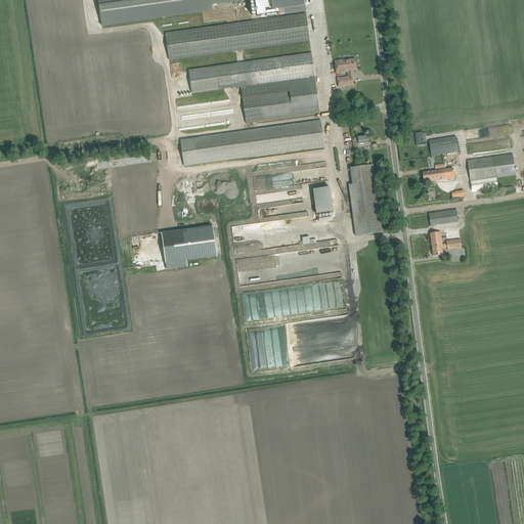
[(97,0),(100,18),(234,0),(271,0),(272,7),(305,3),(304,0),(97,0)]
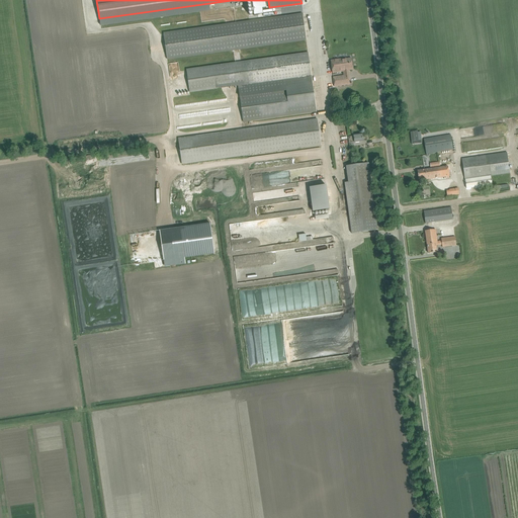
[(259,9),(262,8),(266,8),(265,0),(258,0),(252,1),(254,15),(260,15),(259,9)]
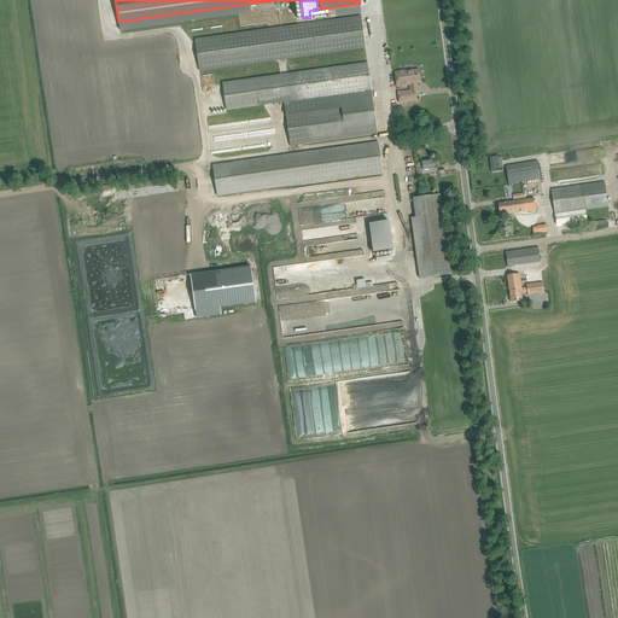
[(199,71),(366,48),(361,16),(196,39),(199,71)]
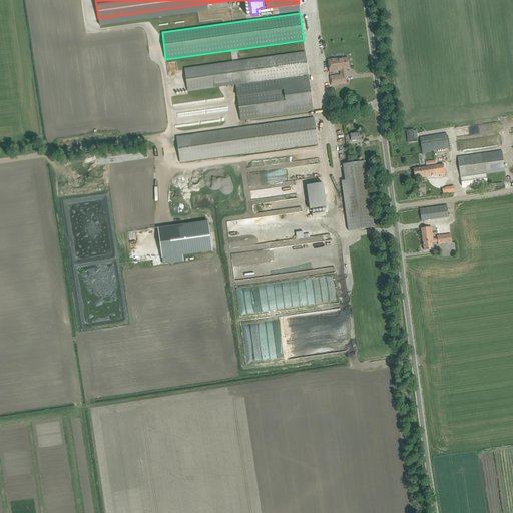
[(240,121),(314,111),(306,52),(184,69),(187,92),(235,85),(240,121)]
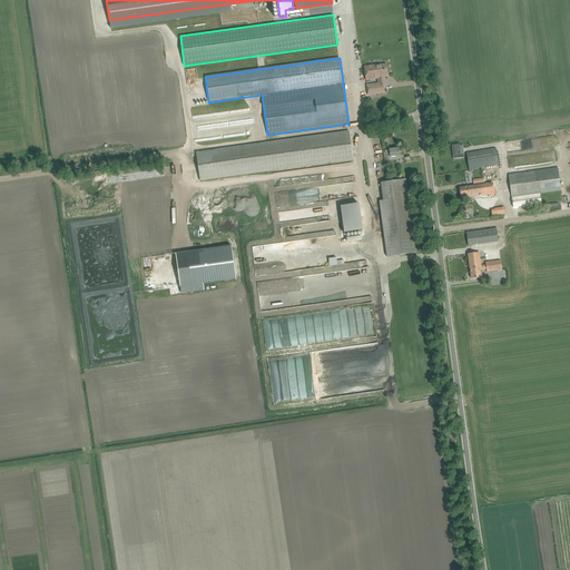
[(386,64),(381,65),(364,67),(365,75),(366,80),(379,79),(379,86),(367,87),(369,96),(385,92),(384,85),(382,85),(382,78),(383,78),(389,77),(386,64)]
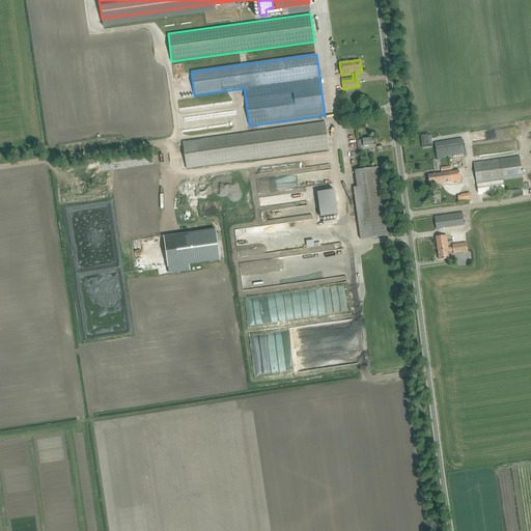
[(187,169),(254,160),(330,148),(326,121),(184,142),(187,169)]
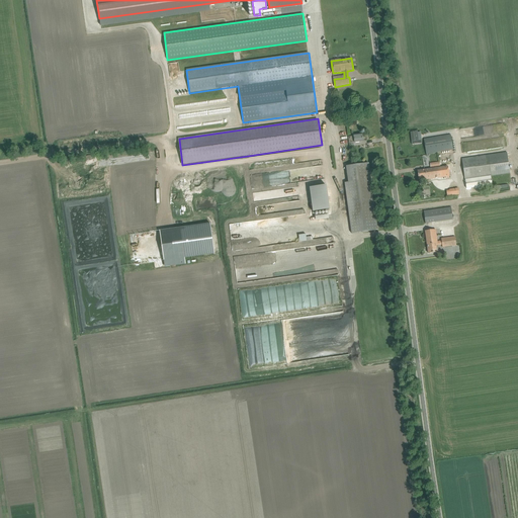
[(408,133),(410,144),(420,143),(419,143),(420,142),(420,141),(419,140),(416,141),(415,132),(414,132),(413,132),(412,133),(411,133),(410,133),(409,133),(408,133)]
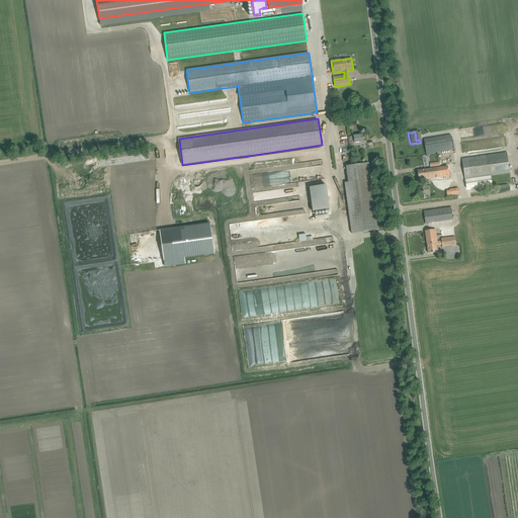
[(426,154),(427,156),(428,156),(428,154),(429,154),(443,152),(453,150),(451,135),(424,139),(426,154)]
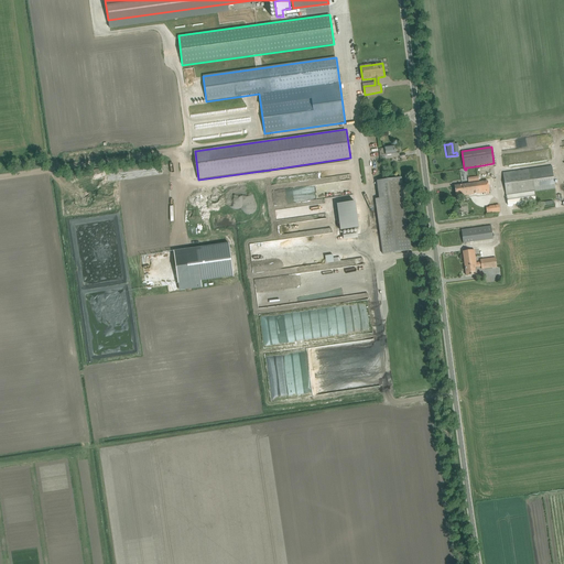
[(555,188),(552,165),(503,173),(507,195),(555,188)]
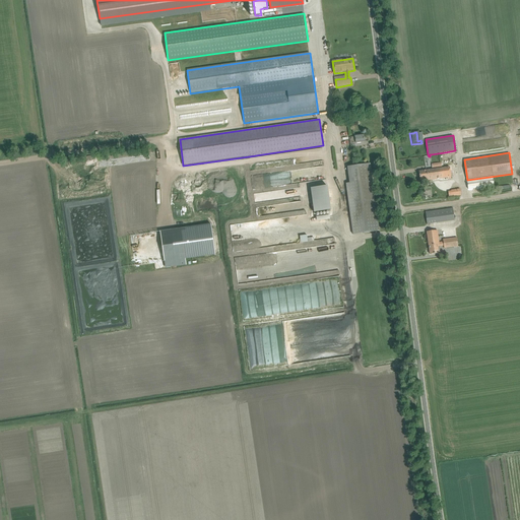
[(380,231),(371,166),(371,164),(347,167),(349,183),(346,184),(352,235),(380,231)]
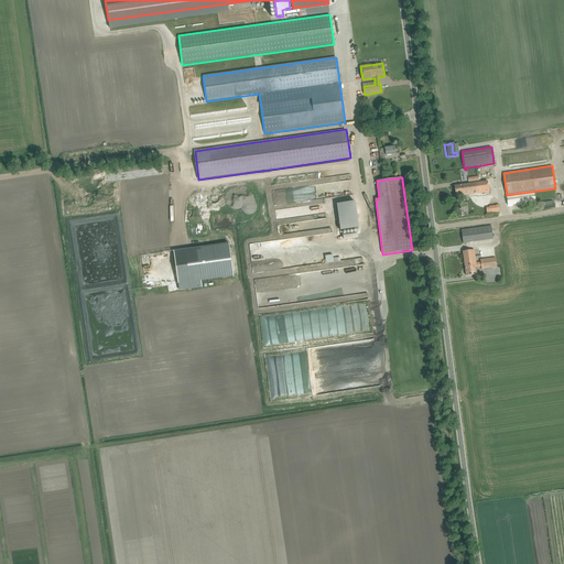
[(459,196),(465,195),(490,192),(488,181),(455,186),(456,195),(459,194),(459,196)]
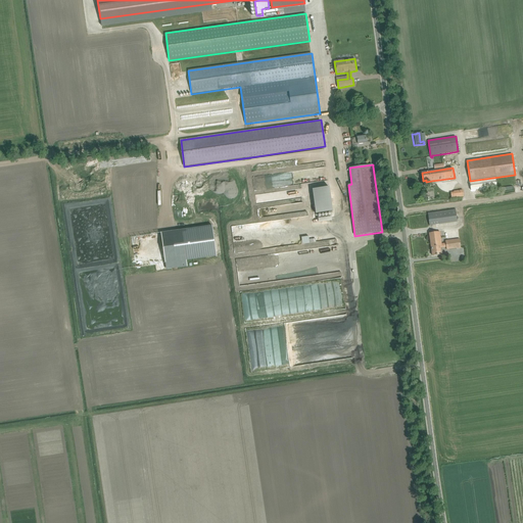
[(333,211),(330,187),(313,189),(316,214),(333,211)]
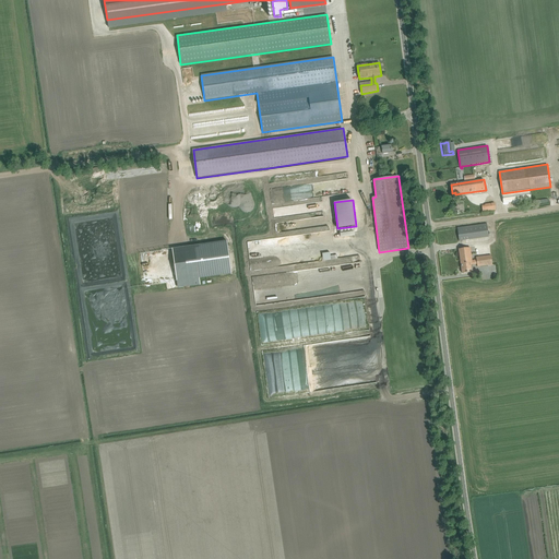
[(483,212),(495,210),(496,210),(495,203),(491,203),(485,204),(485,205),(482,205),(483,212)]
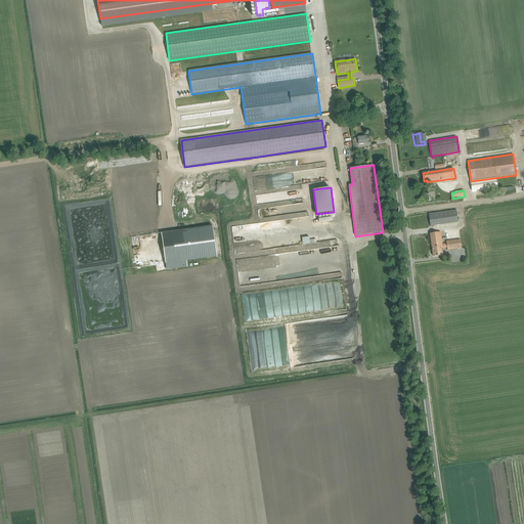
[(431,226),(457,222),(456,210),(429,214),(431,226)]
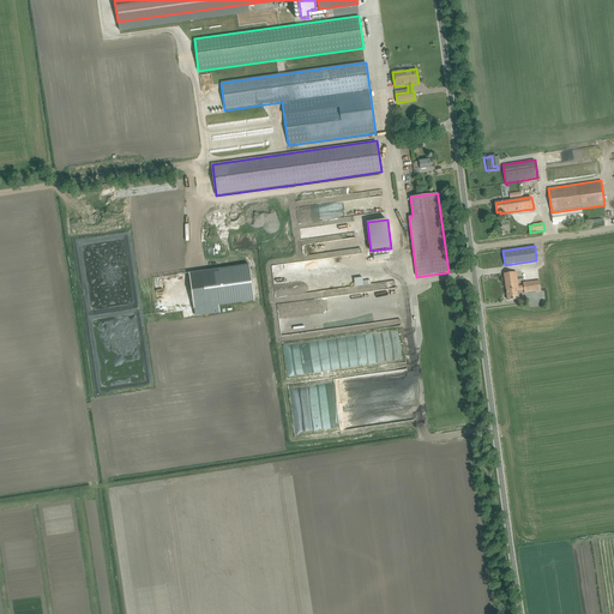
[(518,299),(517,293),(517,292),(524,290),(524,294),(541,292),(540,281),(523,283),(523,286),(518,287),(517,272),(505,274),(509,300),(518,299)]
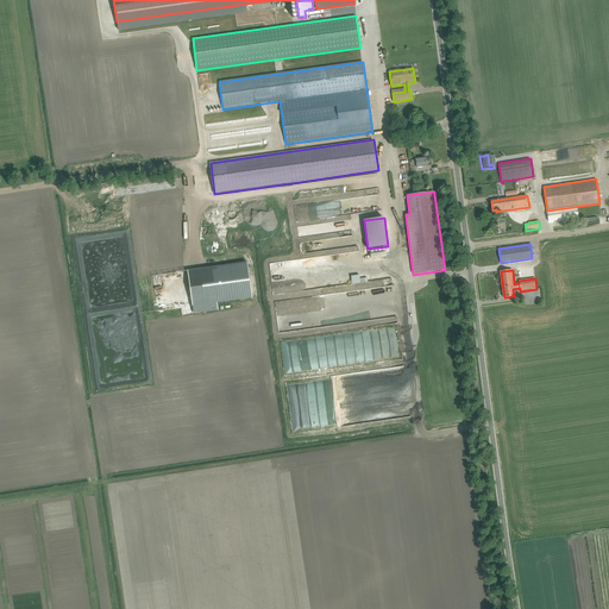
[(251,308),(246,272),(152,284),(157,320),(251,308)]
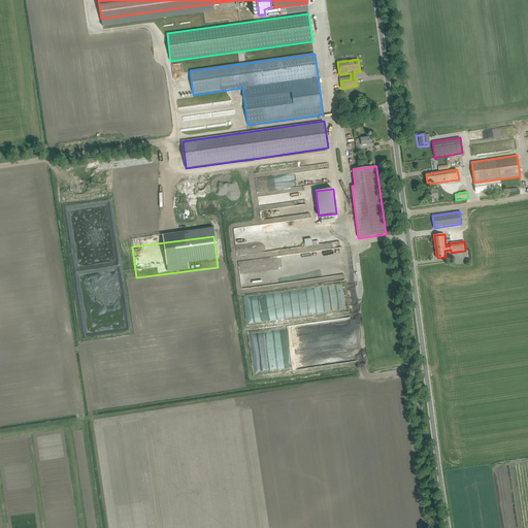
[(302,267),(302,272),(320,273),(320,268),(312,268),(312,269),(306,268),(306,262),(305,262),(305,267),(302,267)]
